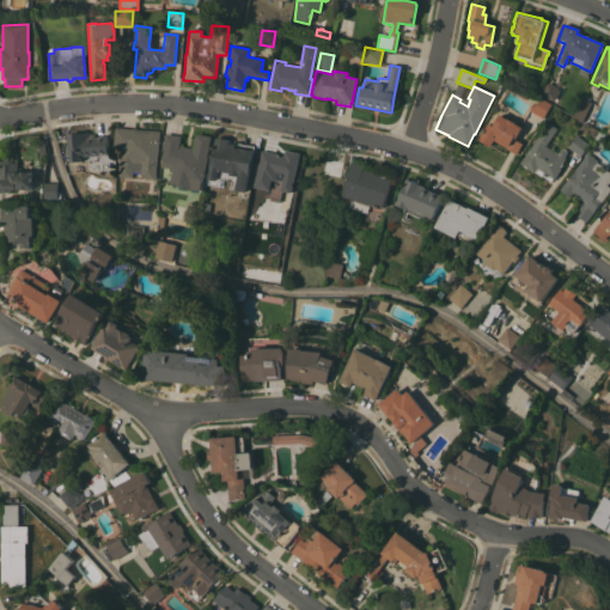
[(513,93),(516,91),(525,97),(523,101),(513,93)]
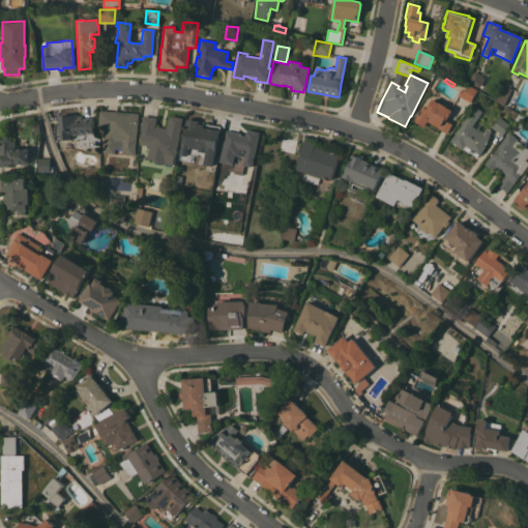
[(457,96),(460,90),(463,92),(466,85),(476,90),(469,103),(457,96)]
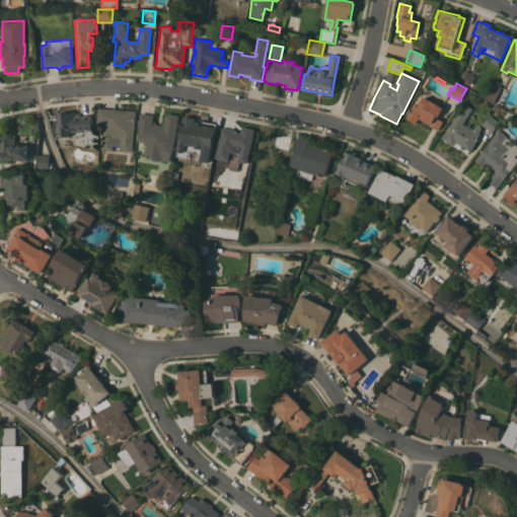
[(484,99),(491,83),(500,87),(493,104),(484,99)]
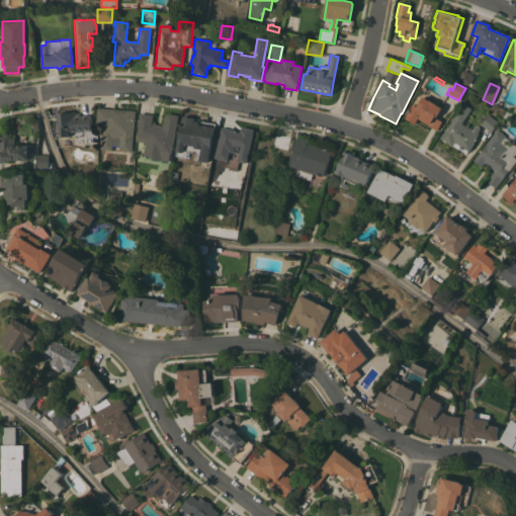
[(441,108),(436,118),(434,117),(441,122),(436,132),(428,126),(428,125),(417,119),(414,124),(404,119),(411,105),(416,108),(422,97),(441,108)]
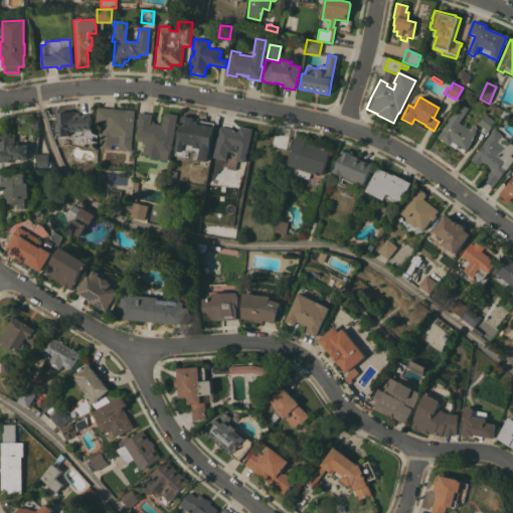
[(458,124),(465,129),(466,128),(469,130),(472,126),(473,126),(476,128),(475,128),(476,129),(474,133),(475,134),(470,142),(471,142),(465,151),(464,151),(463,153),(455,148),(456,147),(454,146),(453,148),(450,146),(451,145),(449,144),(449,146),(437,138),(460,104),(467,109),(458,124)]
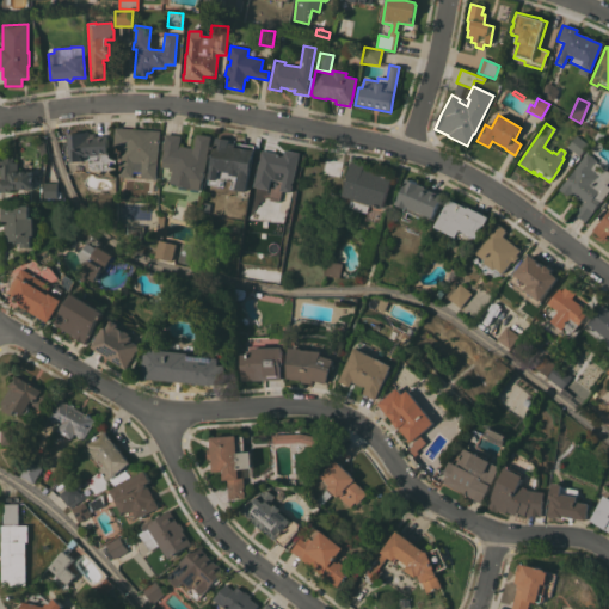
[(159,131),(157,180),(121,178),(122,152),(118,152),(114,145),(115,128),(159,131)]
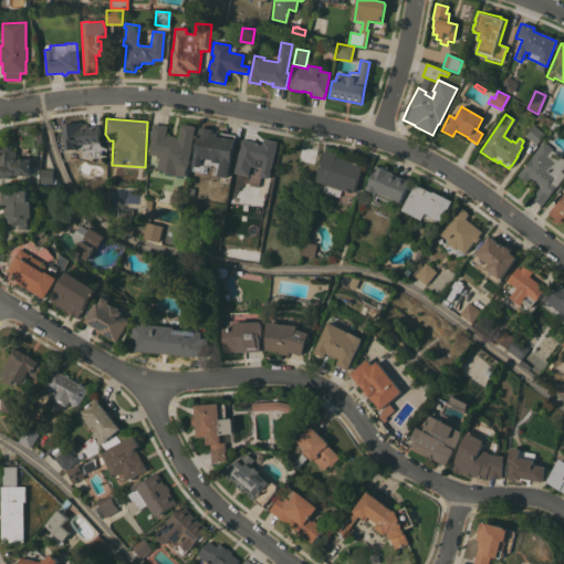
[(64,152),(62,125),(81,124),(81,125),(86,124),(86,127),(98,126),(100,143),(102,143),(103,157),(92,158),(91,145),(74,146),(74,150),(72,150),(72,152),(66,153),(66,150),(64,152)]
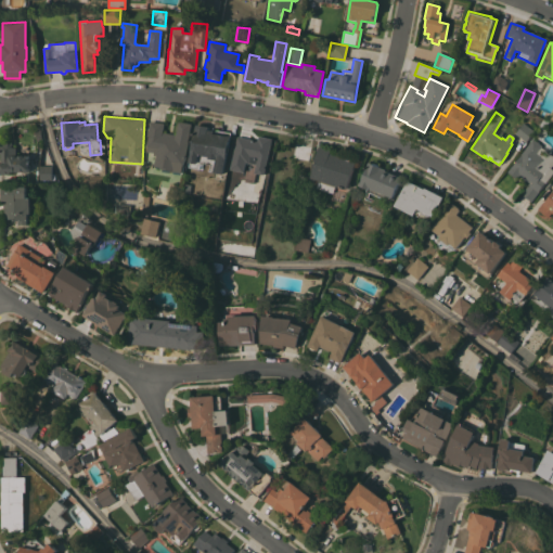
[(184,165),(183,165),(183,166),(185,167),(184,174),(182,174),(182,176),(174,175),(175,171),(167,170),(167,172),(163,172),(164,170),(161,170),(162,167),(161,167),(159,170),(156,170),(157,168),(156,168),(156,167),(155,167),(157,156),(154,156),(154,153),(148,152),(149,148),(148,148),(149,137),(148,137),(150,123),(164,125),(163,133),(177,136),(179,123),(191,125),(184,165)]
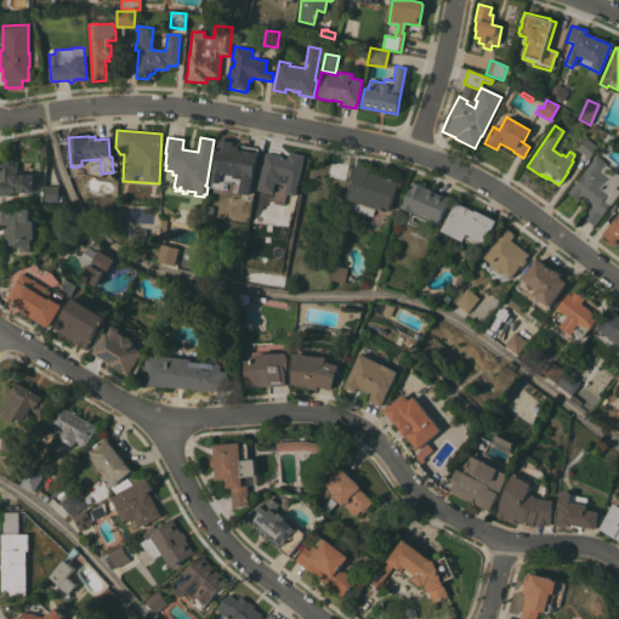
[(607,147),(607,146),(603,147),(602,140),(611,137),(613,138),(614,140),(614,141),(615,143),(613,146),(607,147)]
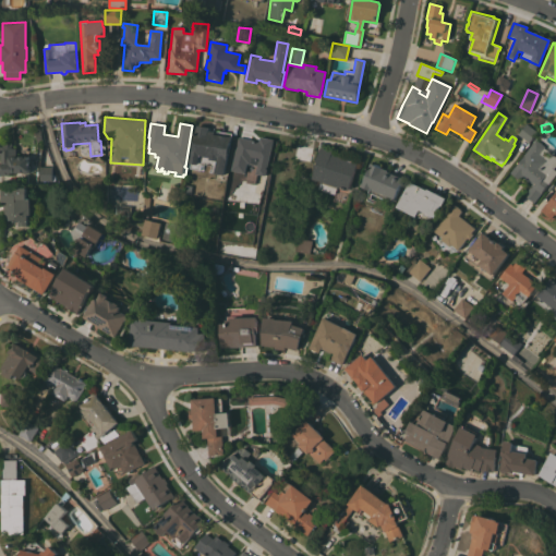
[(524,124),(535,132),(528,144),(517,135),(524,124)]
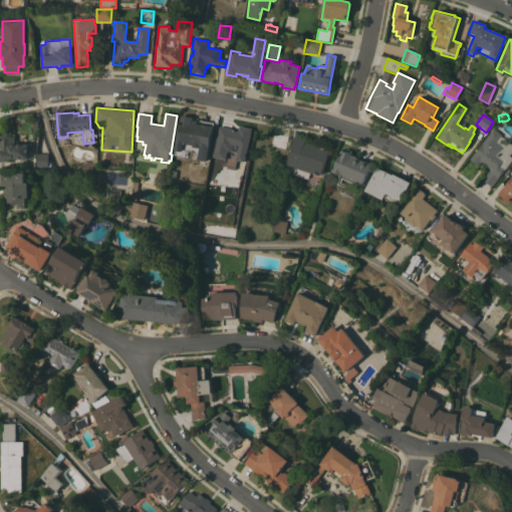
[(181,116),(193,118),(192,121),(197,122),(201,121),(213,123),(213,128),(212,126),(211,135),(212,135),(211,142),(210,142),(210,145),(211,145),(210,148),(207,162),(175,156),(176,151),(175,151),(181,116)]
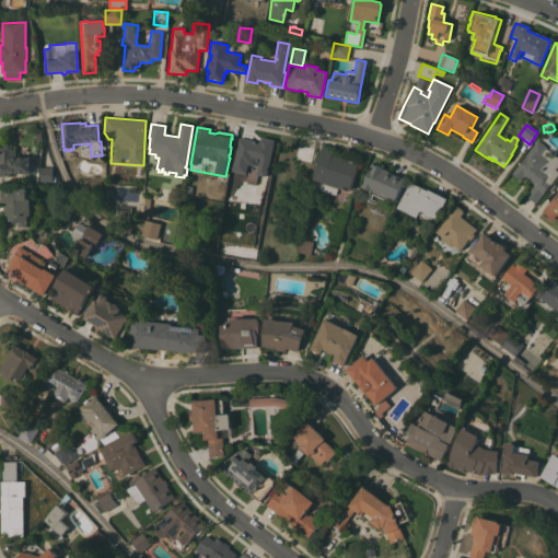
[(267,177),(257,175),(258,167),(251,165),(248,164),(246,174),(243,174),(240,174),(240,173),(232,172),(239,139),(259,143),(260,138),(274,141),(267,177)]
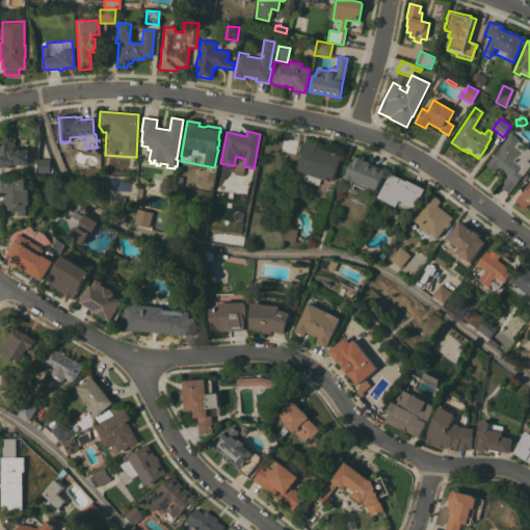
[(519,140),(513,148),(520,153),(525,147),(529,151),(529,158),(527,162),(529,164),(529,166),(522,177),(522,176),(508,194),(498,187),(506,176),(497,168),(494,173),(485,165),(489,160),(497,150),(509,133),(519,140)]
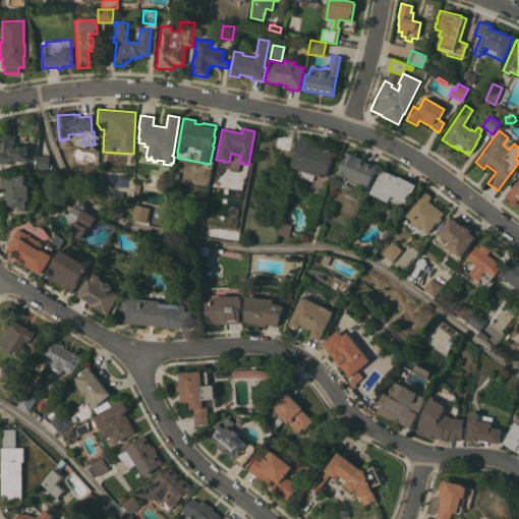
[(14,147),(24,147),(25,153),(26,153),(26,155),(24,155),(24,162),(19,162),(19,164),(17,164),(17,162),(8,162),(8,164),(0,164),(0,150),(0,137),(0,135),(9,134),(10,137),(10,139),(14,139),(14,147)]
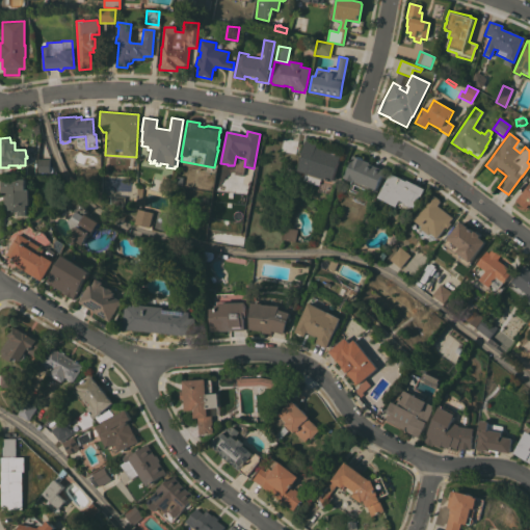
[(295,155),(279,152),(281,138),(297,141),(295,155)]
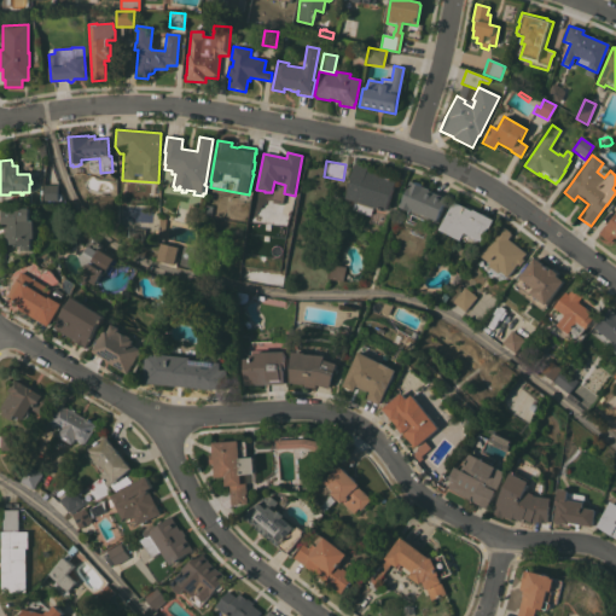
[(372,208),(370,216),(352,210),(354,202),(344,198),(350,181),(348,180),(354,163),(367,168),(366,172),(395,180),(385,211),(372,208)]
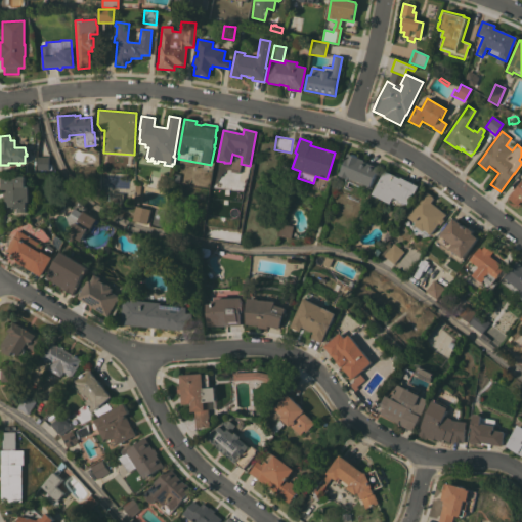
[(345,181),(346,179),(345,179),(344,180),(340,178),(340,177),(338,176),(347,154),(349,155),(351,155),(352,155),(354,156),(356,157),(358,159),(363,161),(363,162),(378,168),(367,190),(345,181)]
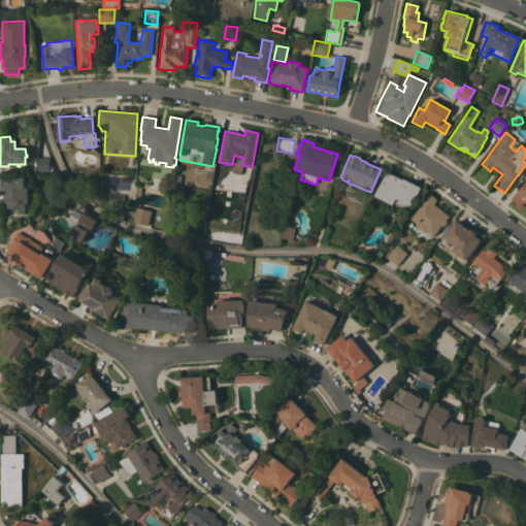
[(46,159),(46,172),(35,172),(35,159),(46,159)]
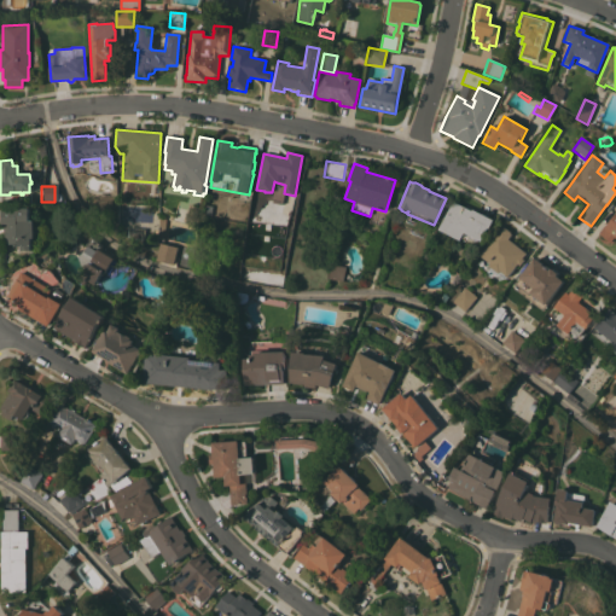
[(439,230),(453,202),(472,211),(472,210),(494,221),(489,230),(488,228),(481,244),(464,236),(460,240),(439,230)]
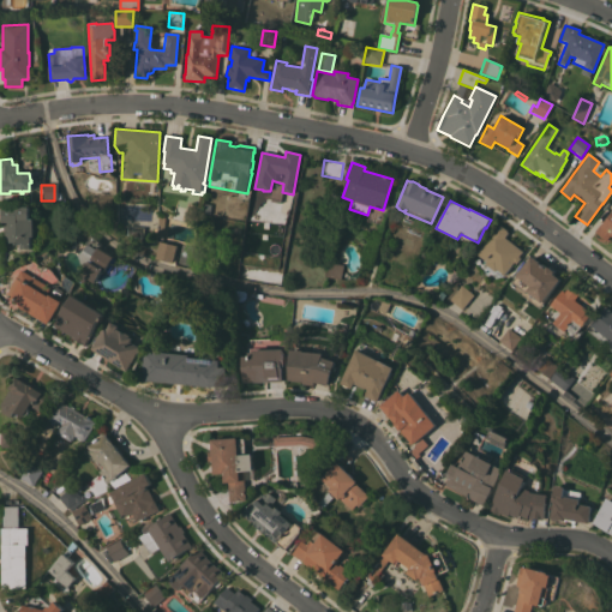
[(28,220),(31,220),(31,234),(31,238),(29,238),(29,250),(19,250),(19,246),(13,246),(13,244),(4,244),(4,233),(3,223),(0,223),(0,208),(1,208),(28,208),(28,220)]
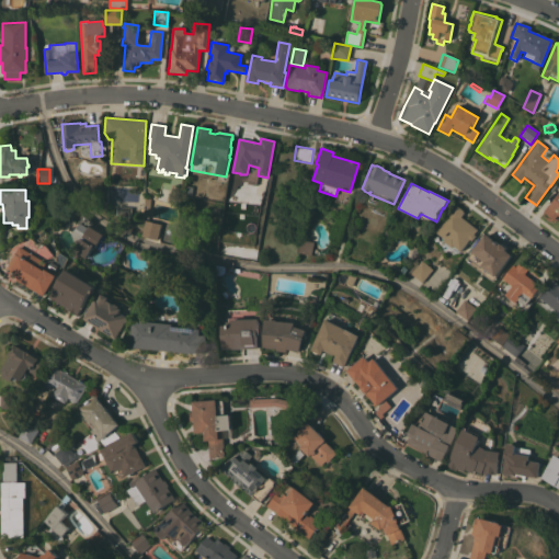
[(543,213),(558,191),(558,217),(557,216),(554,221),(543,213)]
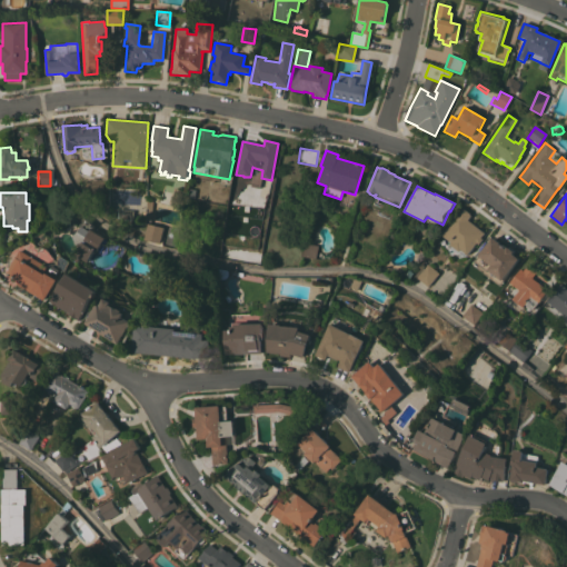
[(450,245),(451,242),(441,235),(461,209),(463,210),(464,209),(470,215),(469,216),(470,217),(468,220),(485,234),(480,238),(483,240),(479,245),(477,244),(468,256),(461,250),(459,252),(450,245)]
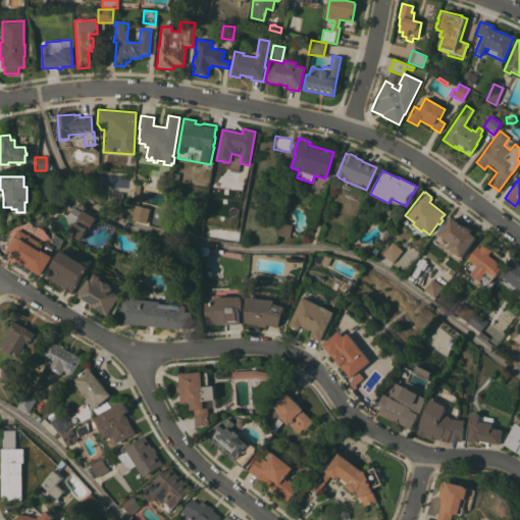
[(82,211),(96,221),(90,232),(87,230),(87,231),(85,230),(79,241),(72,237),(69,241),(67,240),(66,241),(64,240),(65,239),(64,239),(70,228),(67,227),(64,218),(69,210),(70,211),(70,210),(68,209),(71,206),(74,201),(83,208),(82,211)]
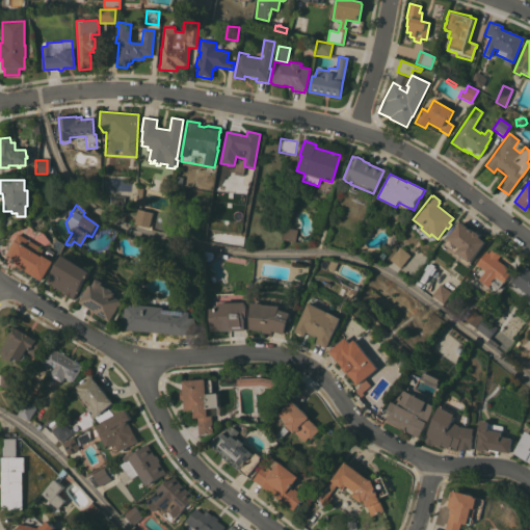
[(149,229),(133,224),(137,210),(152,213),(149,229)]
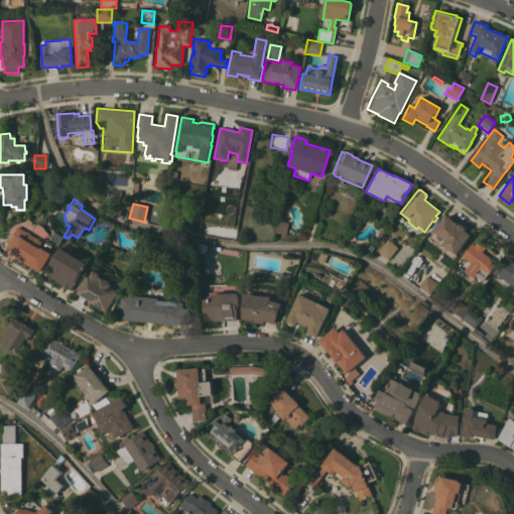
[(471,235),(453,259),(428,241),(446,217),(471,235)]
